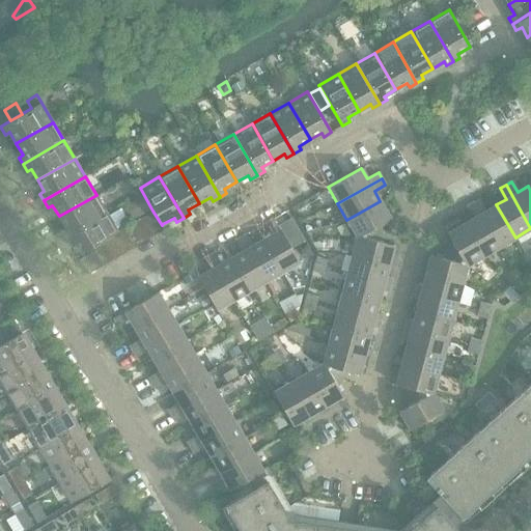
[(65,236),(107,213),(96,195),(59,216),(65,227),(61,230),(65,236)]
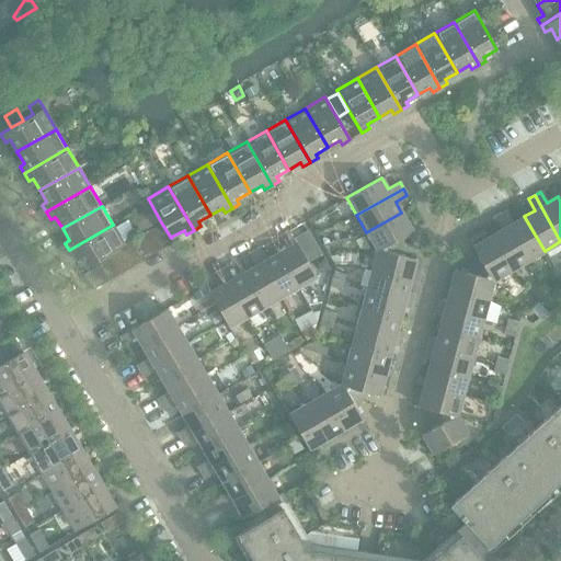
[(160,221),(151,206),(134,217),(142,231),(160,221)]
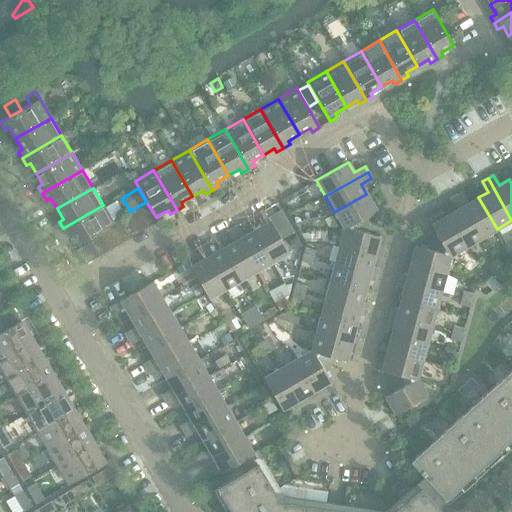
[(497,229),(478,197),(468,203),(462,193),(456,196),(481,238),(497,229)]
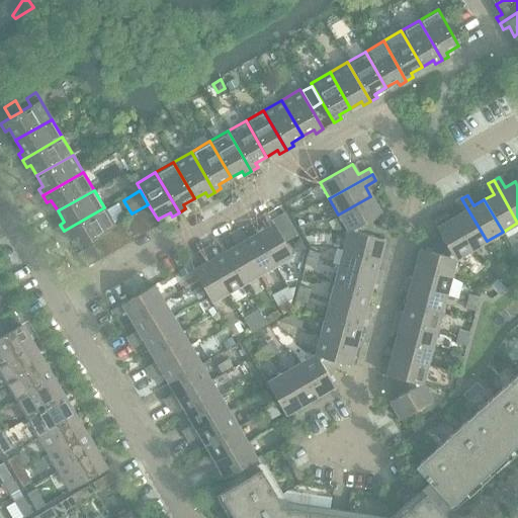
[(370,219),(380,212),(370,196),(338,214),(340,218),(347,231),(371,228),(370,219)]
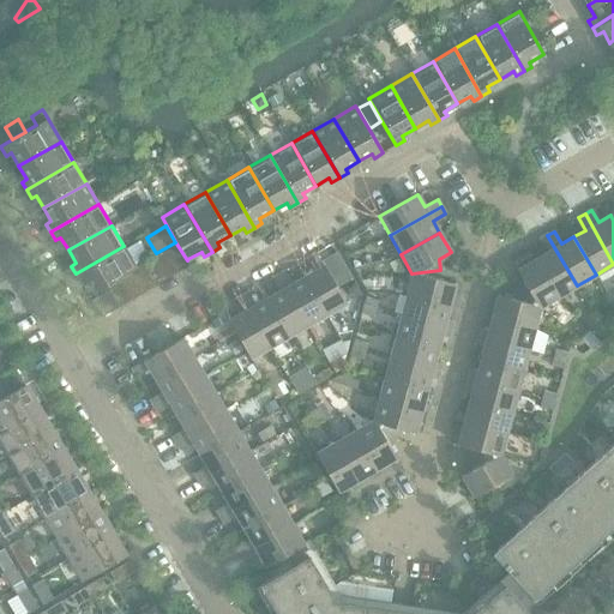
[(577,286),(547,235),(541,239),(548,252),(536,258),(558,296),(577,286)]
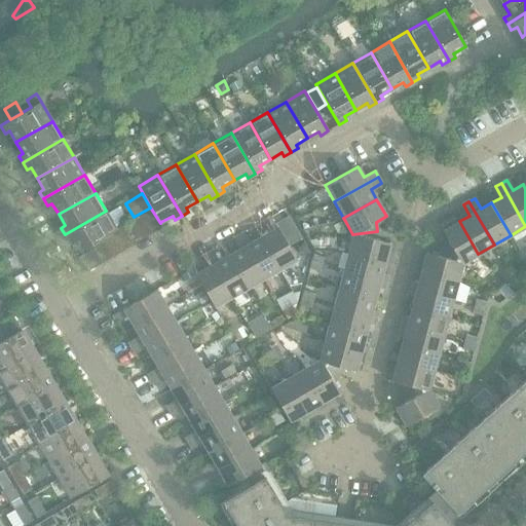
[(160,223),(151,209),(143,214),(153,232),(163,227),(160,222),(160,223)]
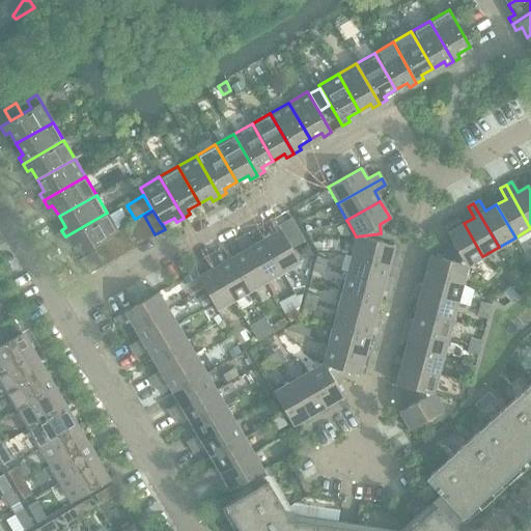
[(91,248),(102,241),(112,234),(118,231),(107,213),(65,236),(70,244),(74,242),(81,254),(91,248)]
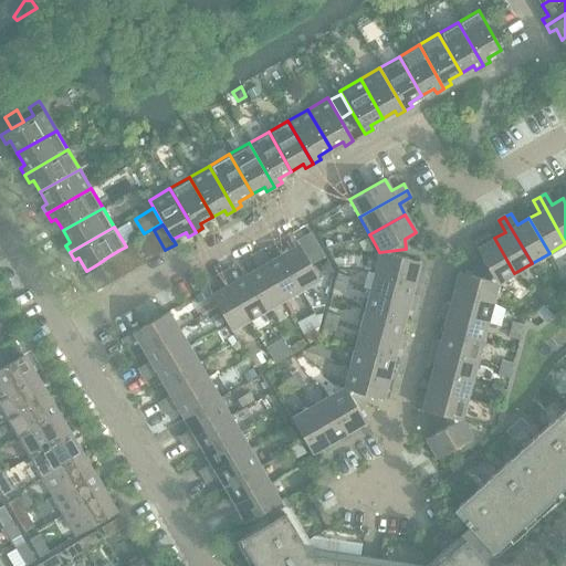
[(165,250),(154,230),(142,237),(154,257),(165,250)]
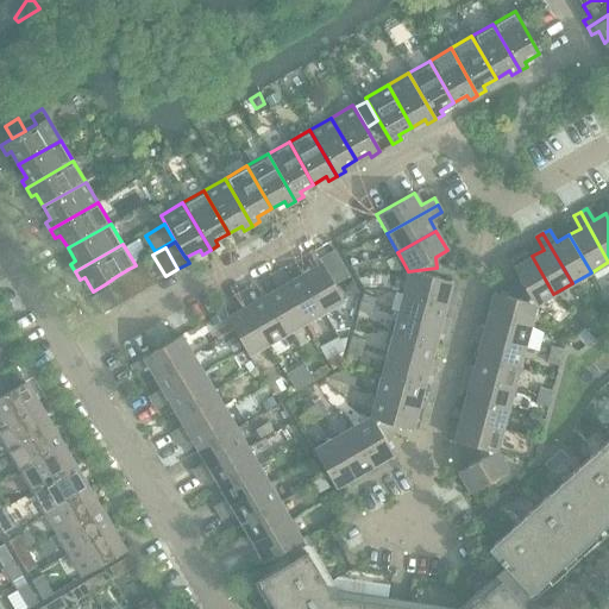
[(343,301),(314,250),(306,255),(313,268),(301,274),(324,312),(343,301)]
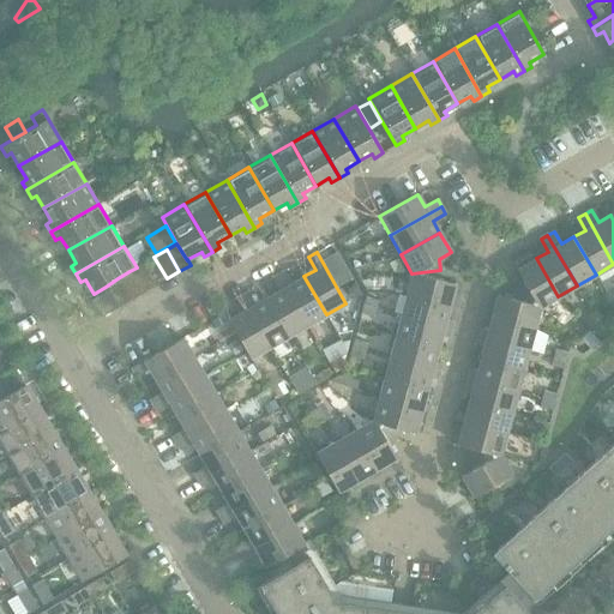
[(167,278),(154,257),(142,264),(155,286),(167,278)]
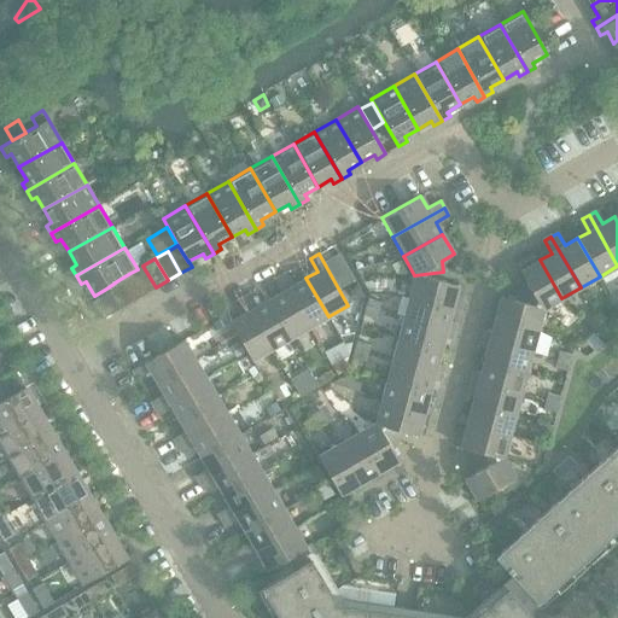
[(561,298),(540,260),(519,272),(526,284),(520,292),(543,309),(561,298)]
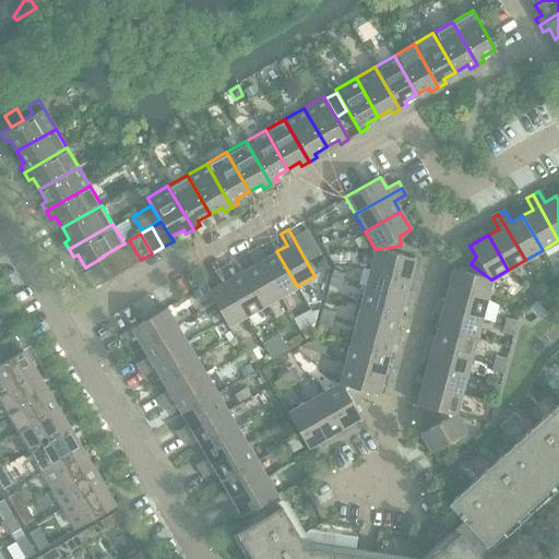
[(129,240),(125,244),(118,247),(130,266),(141,260),(129,240)]
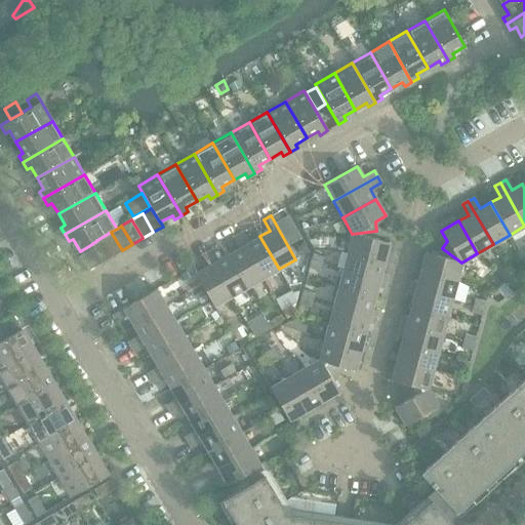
[(279,269),(259,236),(250,242),(244,231),(238,235),(263,278),(279,269)]
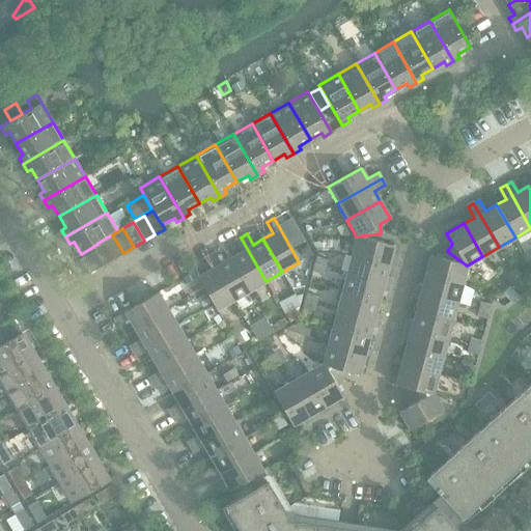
[(389,264),(393,246),(382,242),(381,233),(356,236),(351,254),(389,264)]
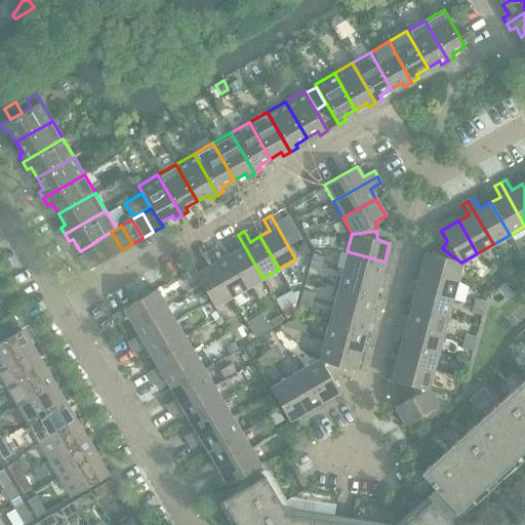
[(122,250),(111,232),(101,238),(112,256),(122,250)]
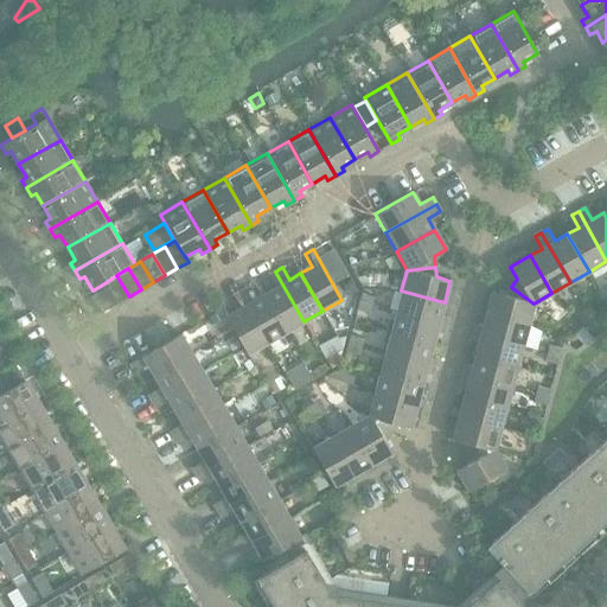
[(304,321),(275,272),(268,275),(275,288),(263,294),(286,332),(304,321)]
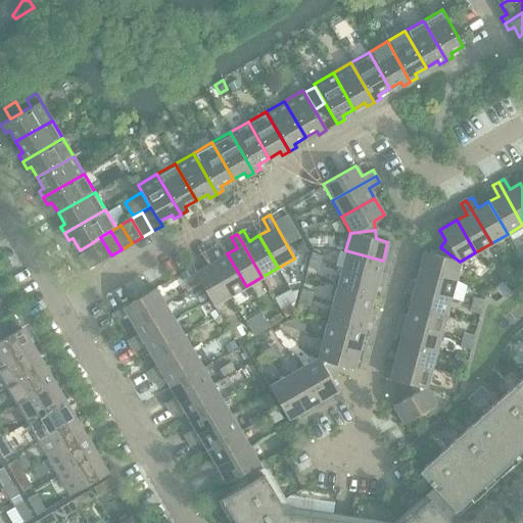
[(111,255),(100,237),(90,244),(92,246),(78,255),(86,270),(101,262),(111,255)]
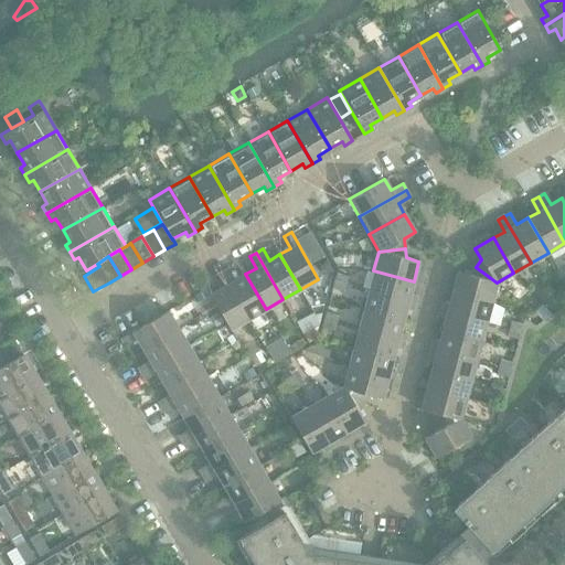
[(492,302),(497,283),(476,267),(470,275),(457,272),(451,291),(492,302)]
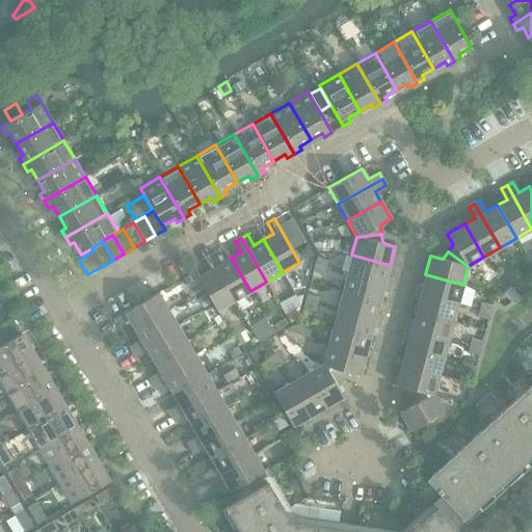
[(250,291),(231,258),(220,264),(214,253),(208,257),(234,300),(250,291)]
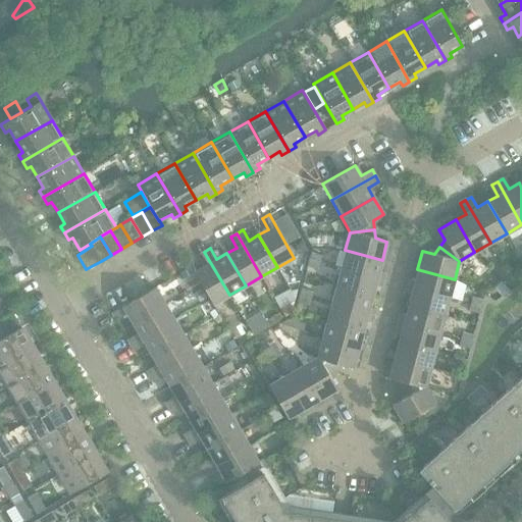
[(379,271),(382,260),(345,250),(341,268),(383,279),(384,272),(379,271)]
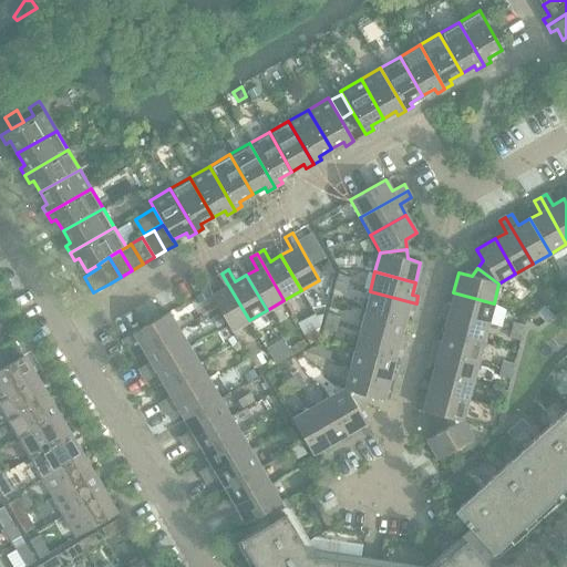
[(249,320),(222,274),(215,277),(222,289),(210,296),(217,308),(230,331),(249,320)]
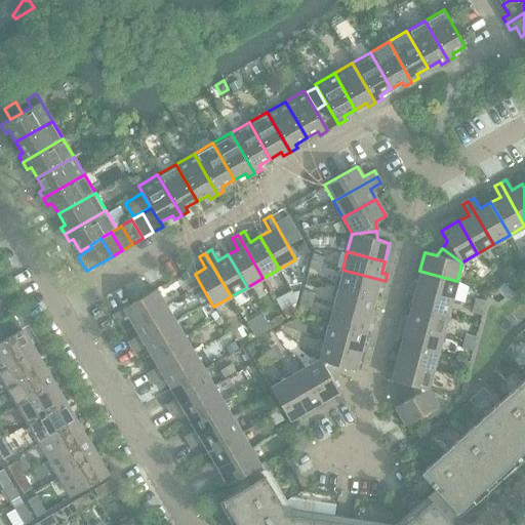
[(322,265),(324,256),(313,253),(311,261),(322,265)]
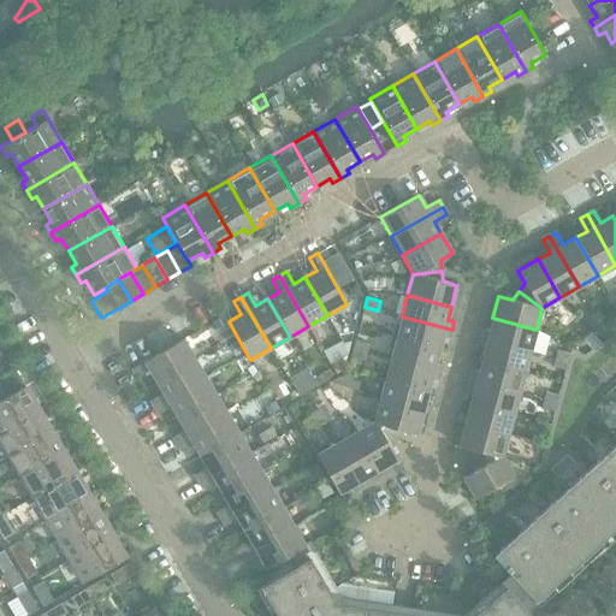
[(375,318),(378,311),(365,307),(362,315),(375,318)]
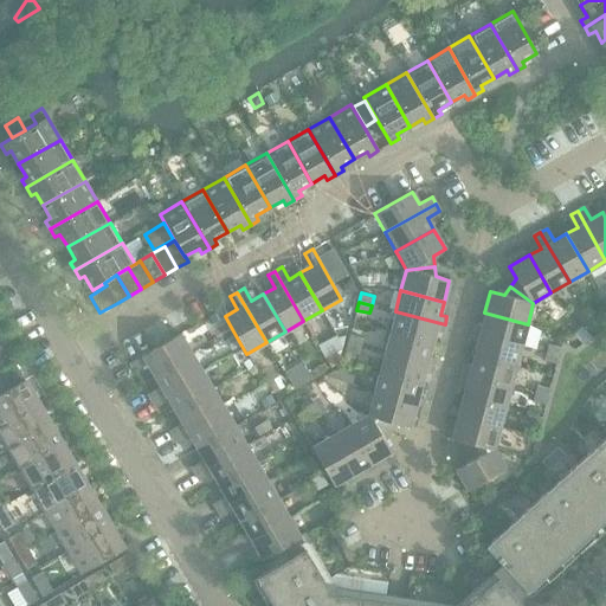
[(225,317),(221,311),(214,315),(218,322),(225,317)]
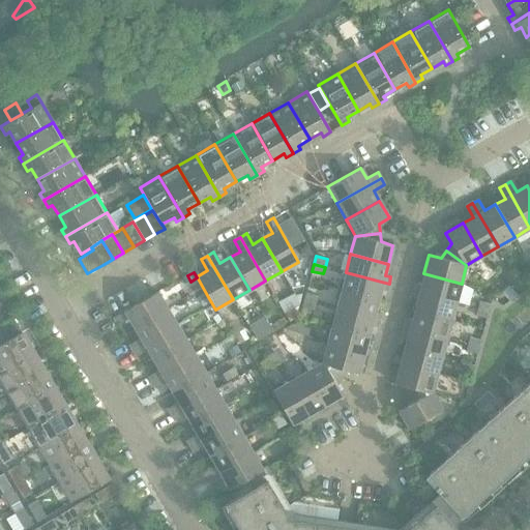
[(387,291),(389,284),(346,272),(341,290),(378,300),(381,289),(387,291)]
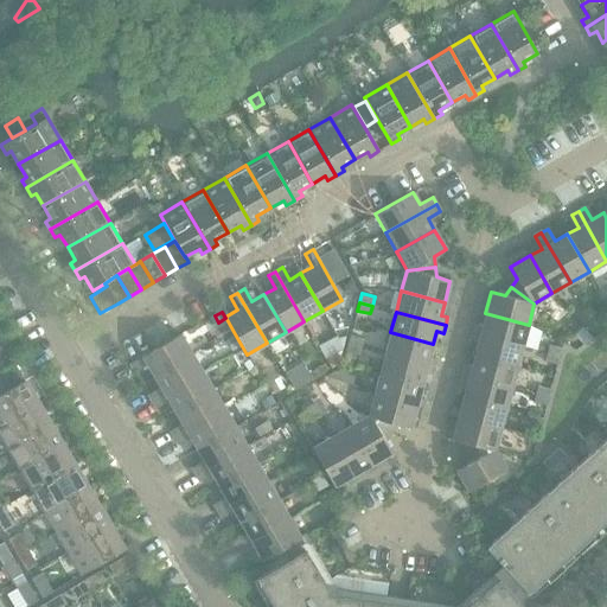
[(523,346),(529,325),(485,313),(481,327),(474,325),(473,333),(523,346)]
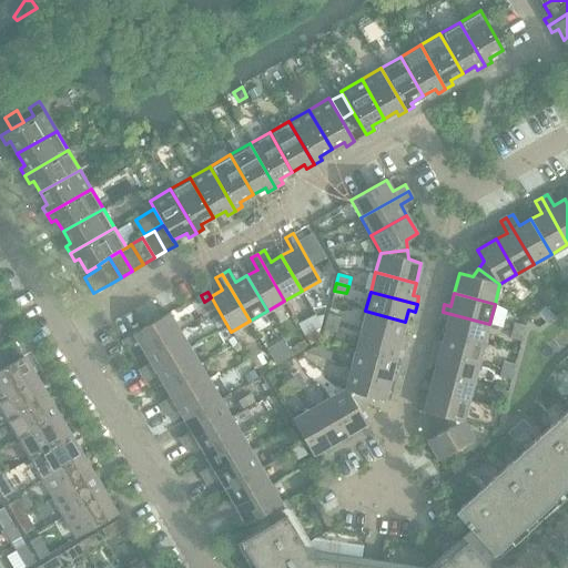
[(402,335),(405,322),(365,311),(359,331),(406,344),(408,336),(402,335)]
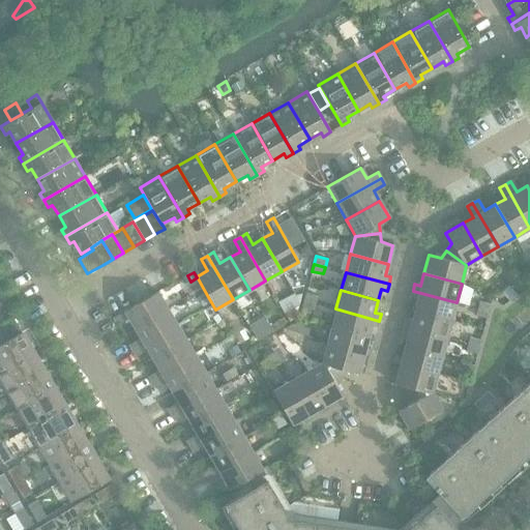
[(134,328),(168,308),(157,291),(113,317),(117,324),(127,318),(134,328)]
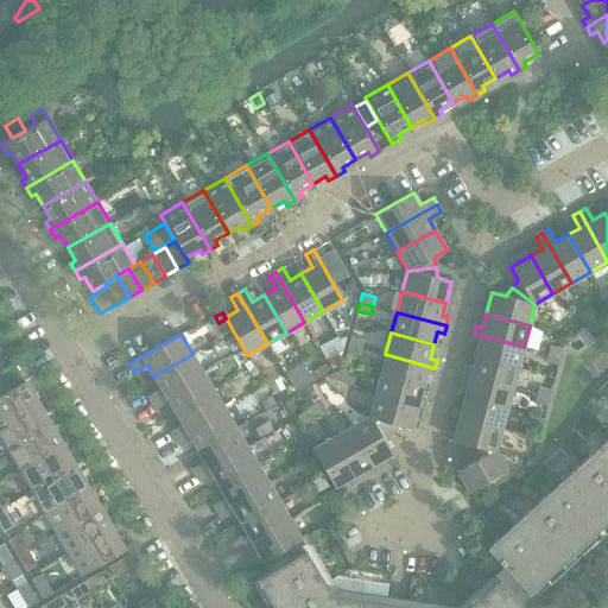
[(518,367),(524,347),(474,334),(472,342),(479,343),(475,356),(518,367)]
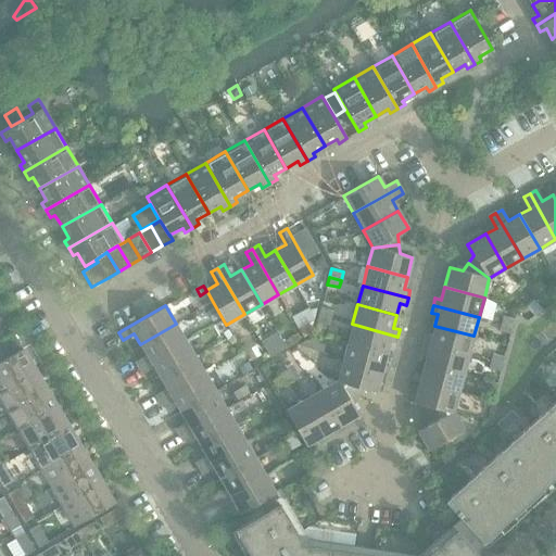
[(330,318),(332,311),(320,307),(318,315),(330,318)]
